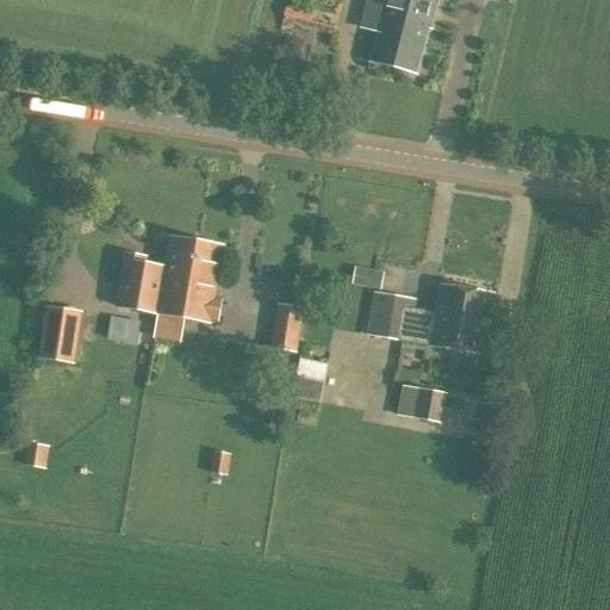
[(433,0),(387,0),(388,1),(383,0),(366,0),(359,29),(380,33),(372,63),(415,74),(433,0)]
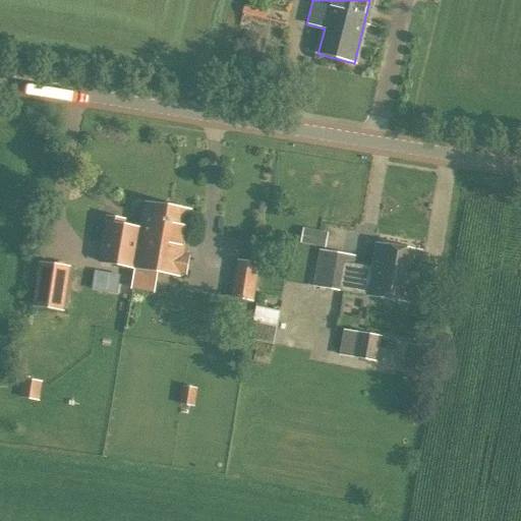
[(162,240),(168,208),(145,205),(140,230),(124,227),(125,219),(105,216),(101,238),(103,239),(100,264),(137,270),(142,237),(162,240)]
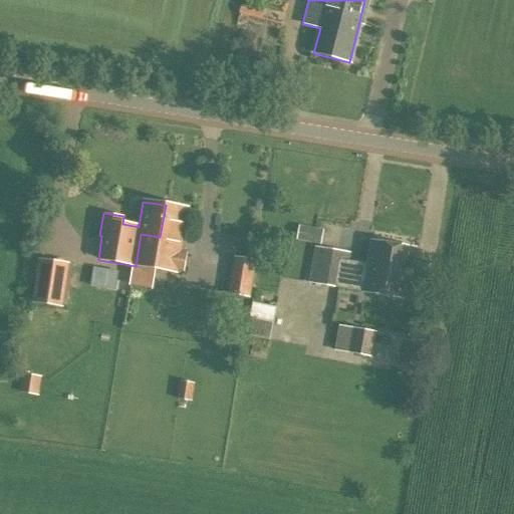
[(141,234),(136,266),(177,273),(188,209),(166,205),(160,237),(141,234)]
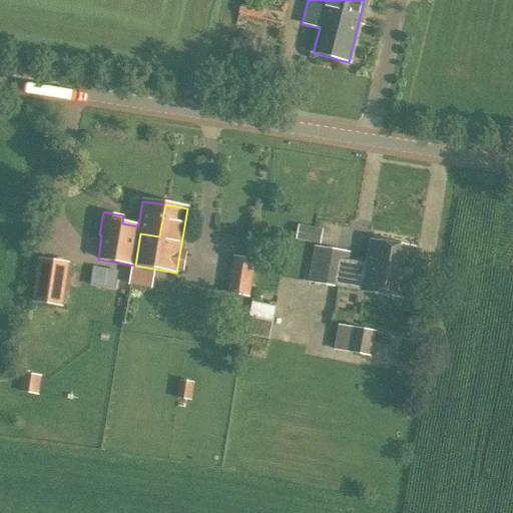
[(320,244),(323,229),(298,225),(295,239),(320,244)]
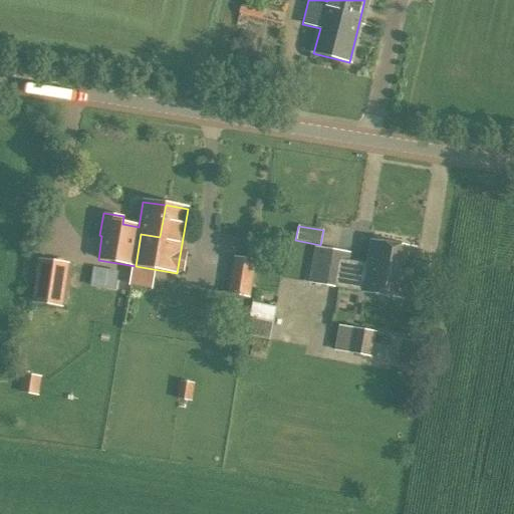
[(406,299),(414,248),(371,241),(366,270),(347,267),(350,253),(314,247),(308,282),(406,299)]
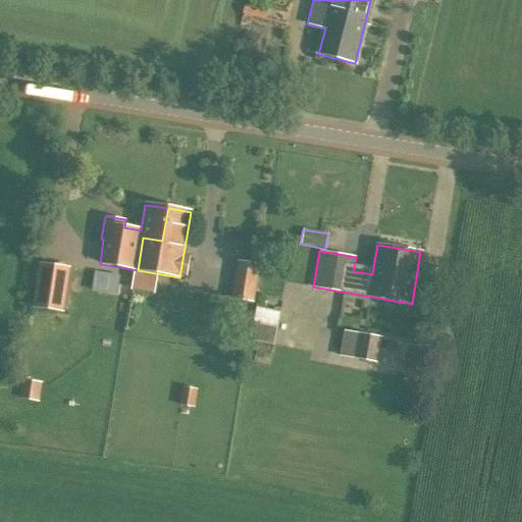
[(254,303),(259,264),(237,261),(230,299),(254,303)]
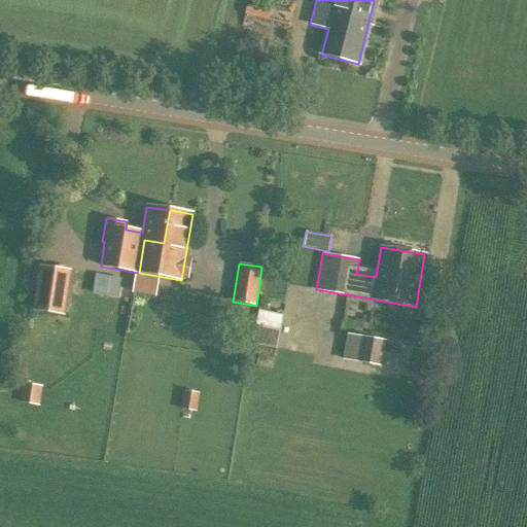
[(64,315),(71,270),(38,266),(32,310),(64,315)]
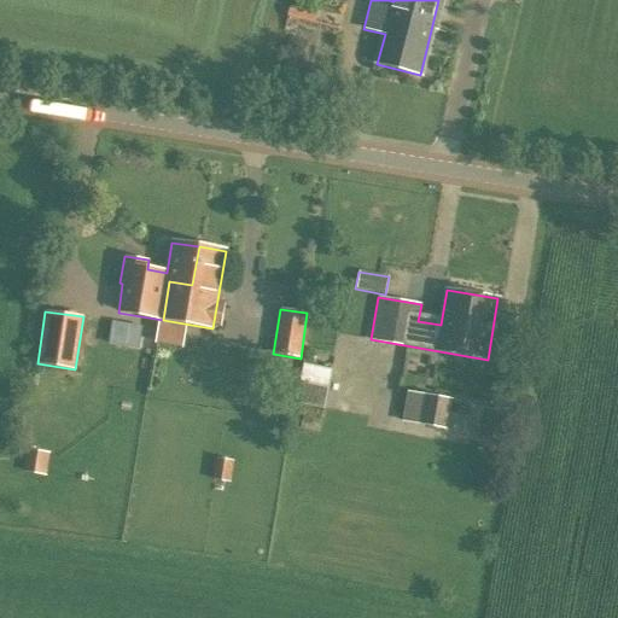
[(327,415),(328,408),(324,407),(332,369),(303,363),(293,408),(327,415)]
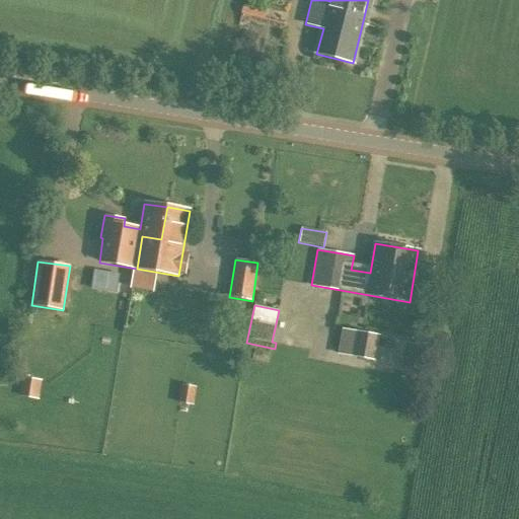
[(337,354),(357,358),(362,332),(342,328),(337,354)]
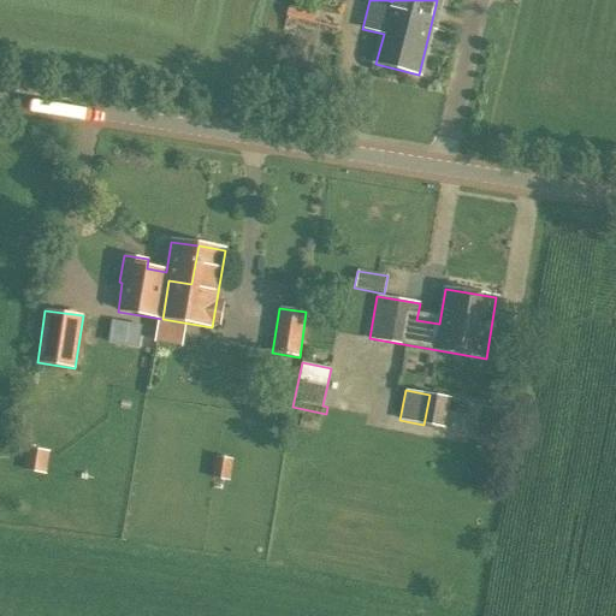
[(48,473),(51,449),(25,446),(23,471),(48,473)]
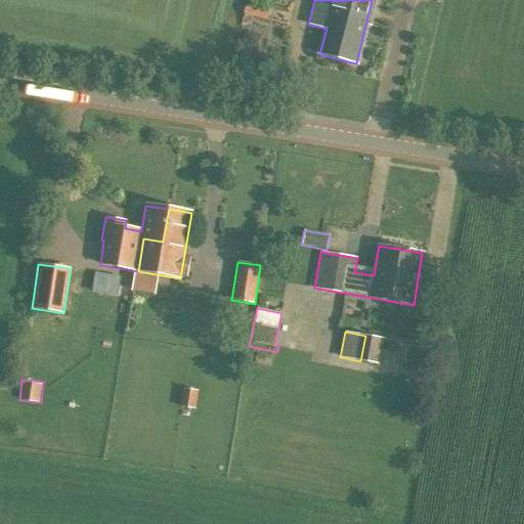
[(194,409),(198,392),(182,389),(180,407),(194,409)]
